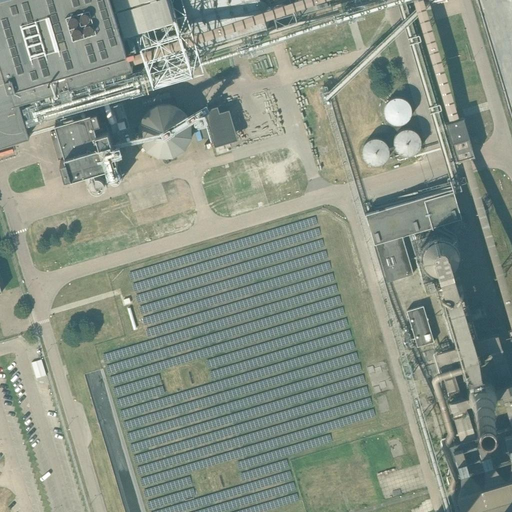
[(0,0),(0,143),(30,134),(22,110),(138,75),(128,41),(181,25),(173,0),(0,0)]
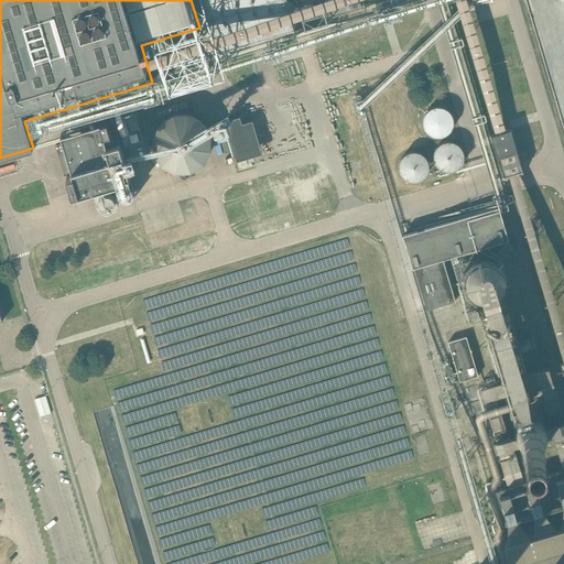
[(202,0),(217,50),(293,26),(294,32),(328,22),(327,17),(365,6),(362,0),(202,0)]
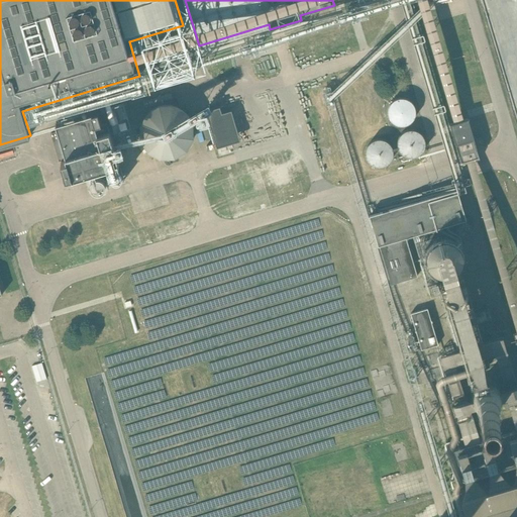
[(414,119),(415,114),(414,109),(411,104),(407,101),(402,100),(397,101),(393,103),(389,107),(387,112),(388,117),(390,122),(393,125),(398,127),(403,128),(408,126),(412,123),(414,119)]
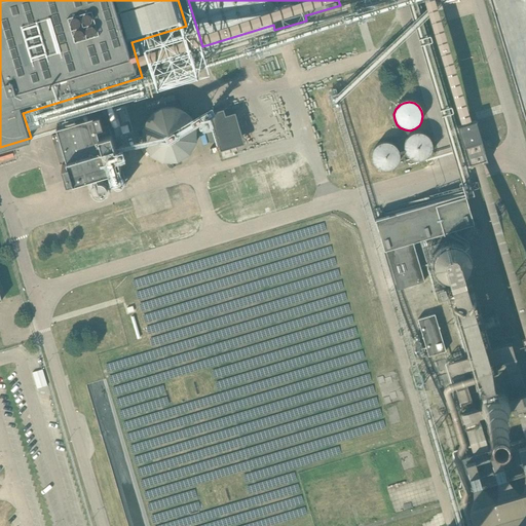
[(223,109),(209,113),(220,150),(234,146),(223,109)]
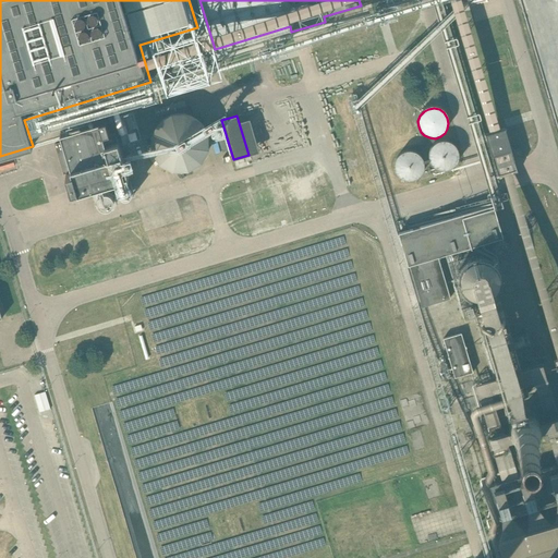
[(109,131),(106,119),(60,131),(72,171),(65,172),(71,192),(116,178),(119,190),(130,186),(125,173),(128,172),(118,138),(105,142),(101,133),(109,131)]
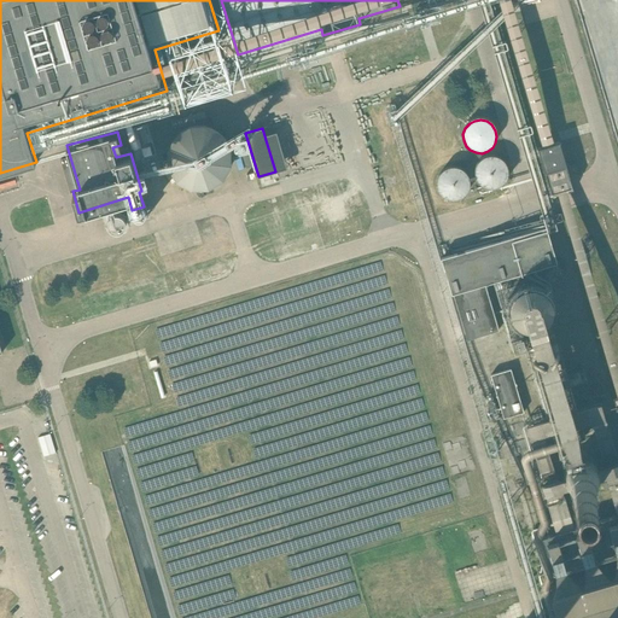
[(559,143),(537,149),(548,184),(570,178),(559,143)]
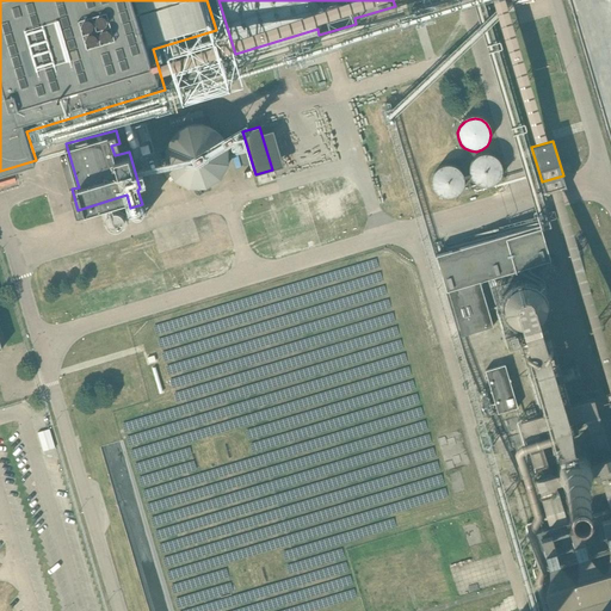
[(503,178),(504,172),(503,166),(499,160),(494,156),(488,155),(481,156),(476,159),(473,164),(470,170),(470,176),(473,181),(477,185),(482,187),(488,189),(494,186),(499,183),(503,178)]
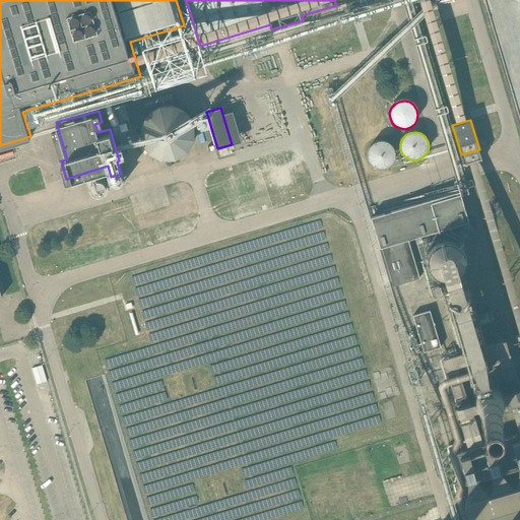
[(394,161),(395,156),(394,151),(391,147),(387,144),(382,142),(377,143),(372,145),(369,149),(367,154),(367,159),(369,165),(372,169),(377,171),(382,171),(387,170),(391,167),(394,161)]
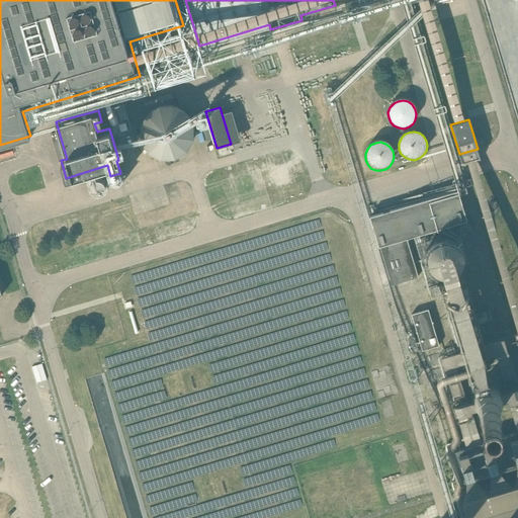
[(457,190),(369,217),(378,246),(379,246),(392,284),(418,276),(407,238),(466,220),(457,190)]
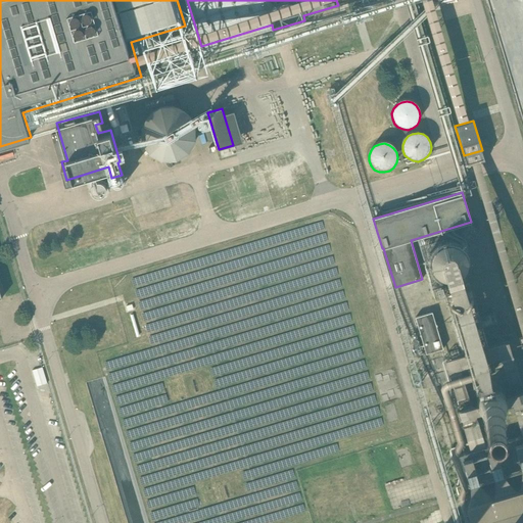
[(432,313),(415,318),(426,353),(443,348),(432,313)]
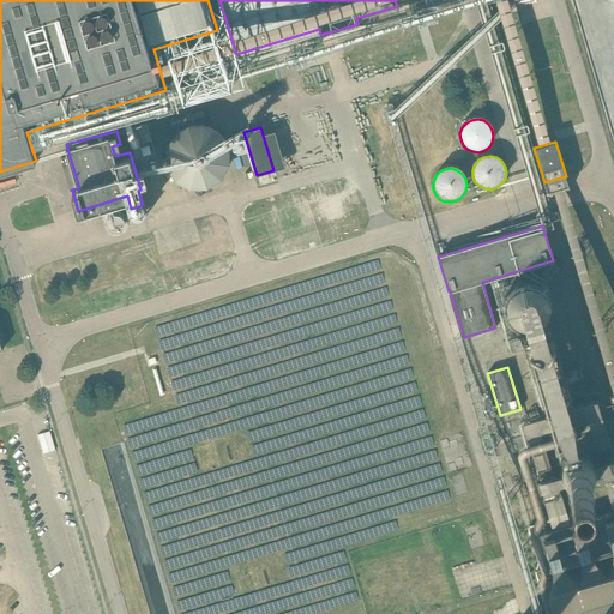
[(597,488),(601,483),(602,476),(601,470),(597,465),(594,461),(588,458),(582,458),(576,459),(570,463),(566,468),(564,474),(564,480),(566,486),(570,491),(576,494),(582,495),(588,495),(593,492),(597,488)]
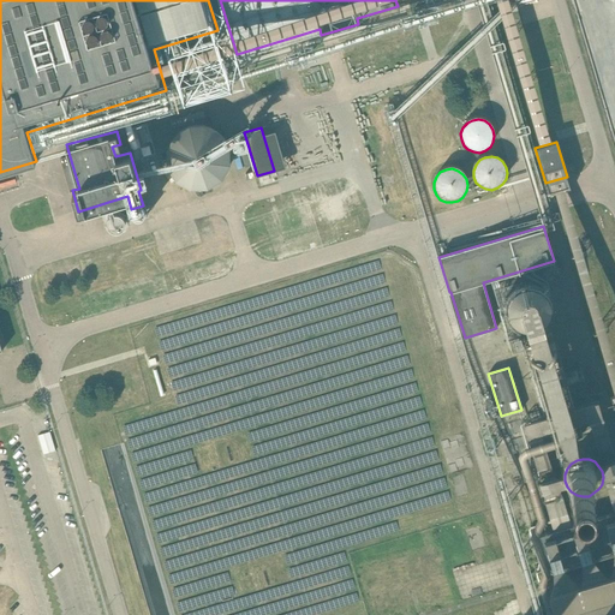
[(614,512),(538,536),(549,568),(614,548),(614,512)]
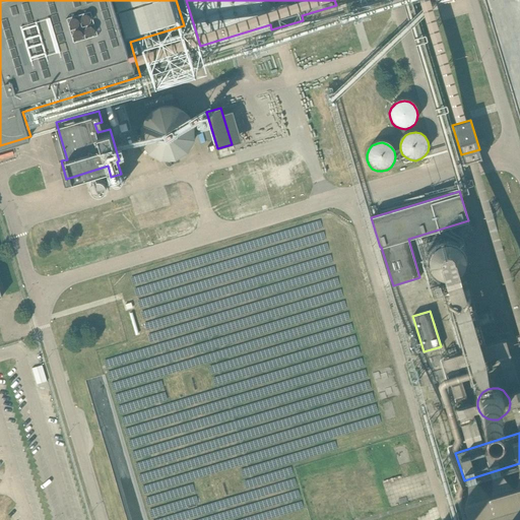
[(328,471),(299,480),(311,519),(342,519),(343,519),(337,503),(347,499),(353,517),(383,508),(367,459),(338,468),(346,493),(335,496),(328,471)]
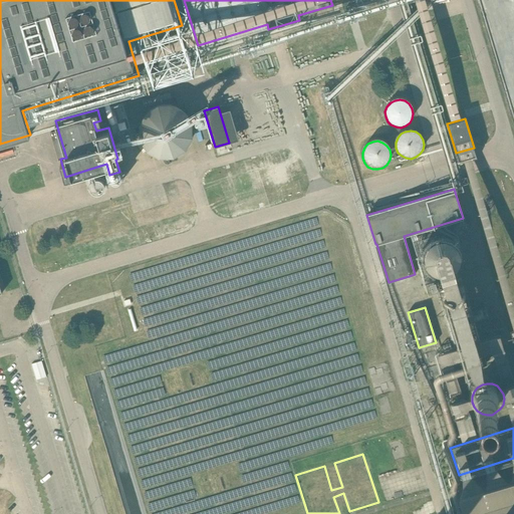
[(513,513),(513,470),(457,487),(464,513),(513,513)]
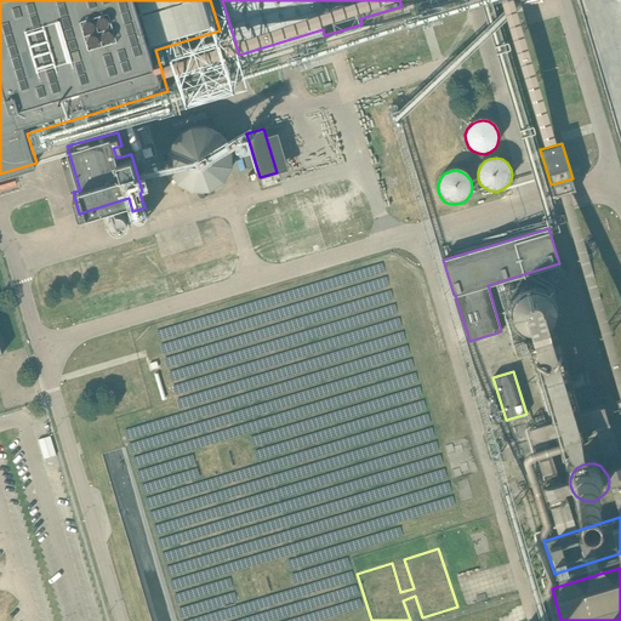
[(347,620),(334,574),(303,582),(314,620),(347,620)]
